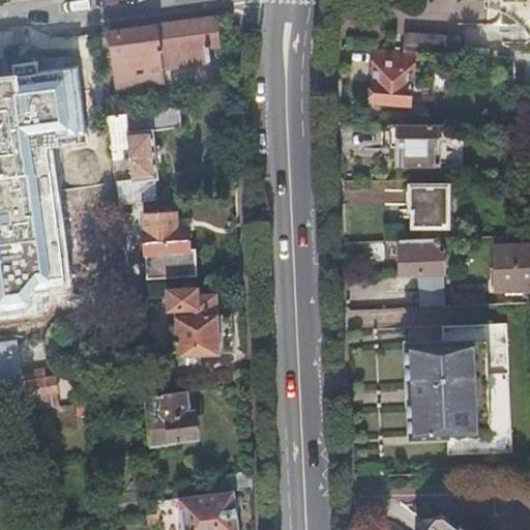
[(529,0),(484,0),(486,9),(494,11),(502,16),(510,20),(518,25),(524,31),(529,37),(529,0)]
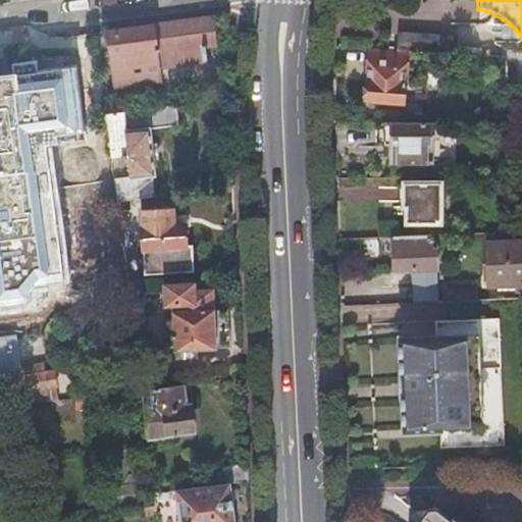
[(117,29),(104,31),(112,89),(159,82),(158,68),(201,62),(204,57),(203,47),(212,46),(208,18),(117,29)]
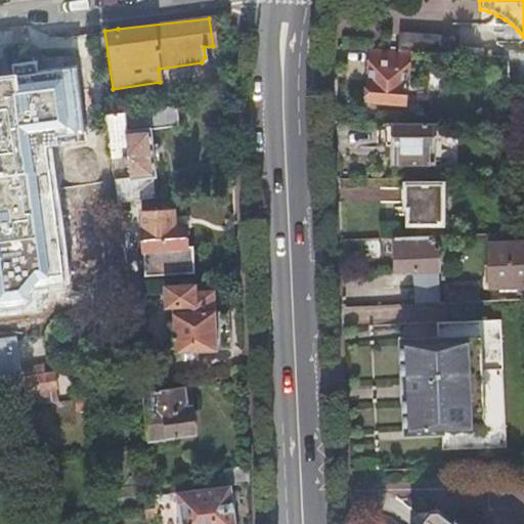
[(453,55),(482,57),(483,47),(455,45),(456,35),(397,32),(397,51),(449,55),(453,55)]
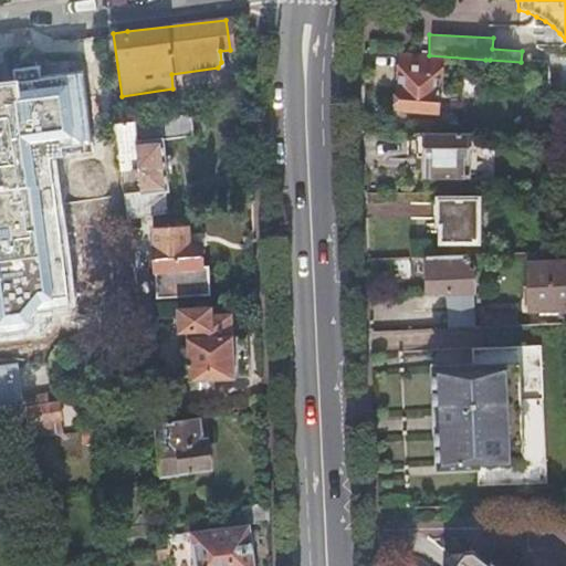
[(429,55),(399,54),(397,91),(394,94),(392,102),(396,104),(396,108),(437,112),(440,76),(488,80),(490,60),(485,60),(429,55)]
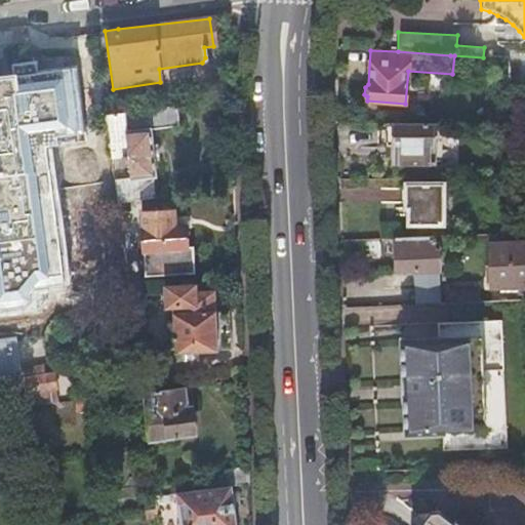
[(83,53),(0,64),(0,95),(6,95),(8,113),(24,112),(28,136),(58,132),(54,108),(85,104),(81,82),(87,81),(83,53)]
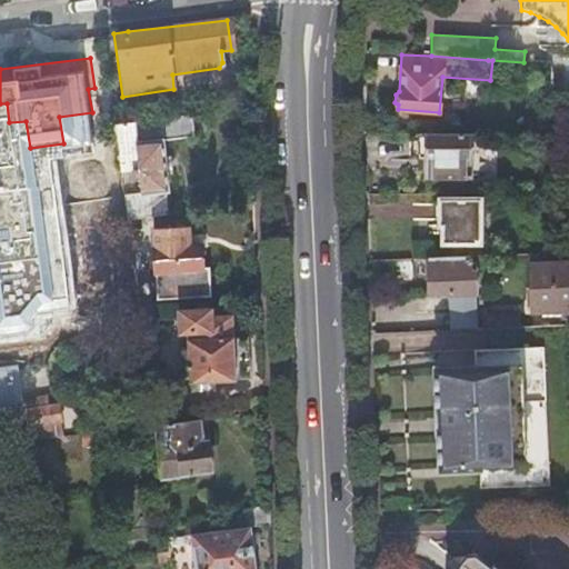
[(188,115),(115,123),(121,170),(130,169),(131,179),(138,179),(140,193),(125,196),(127,220),(168,215),(165,192),(168,192),(162,141),(191,137),(188,115)]
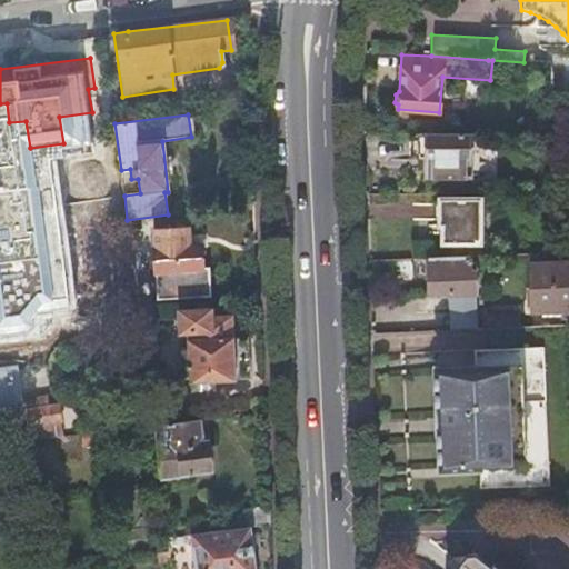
[(473,133),(423,133),(423,138),(410,138),(410,158),(425,158),(425,178),(473,178),(473,133)]
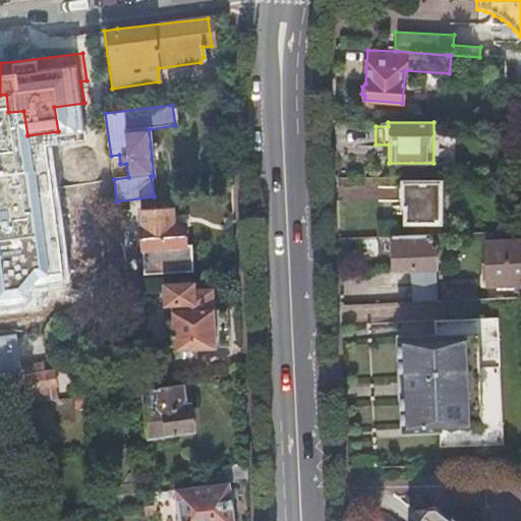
[(440,183),(404,183),(404,207),(407,206),(407,222),(440,222),(440,183)]
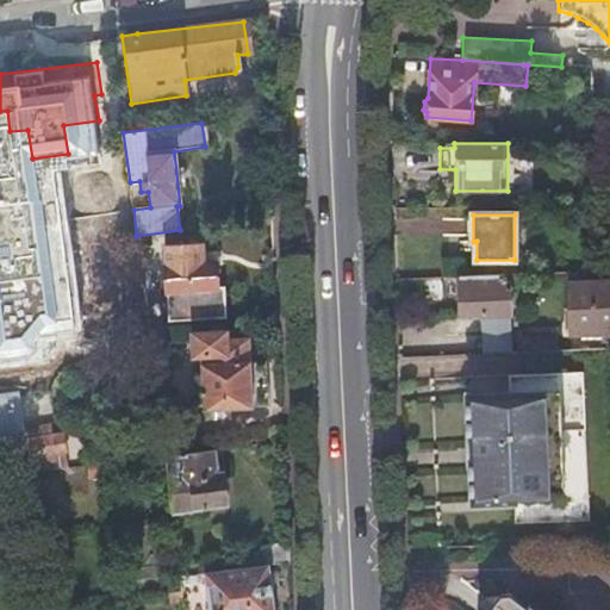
[(203,246),(163,248),(165,322),(224,318),(223,287),(216,286),(215,262),(204,263),(203,246)]
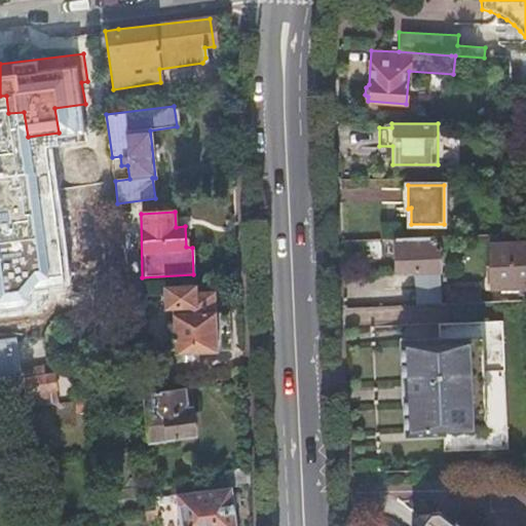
[(436,251),(436,237),(395,239),(397,271),(416,271),(416,273),(440,272),(440,251),(436,251)]
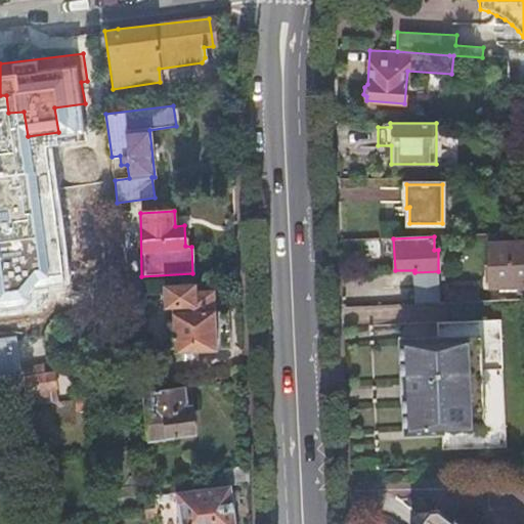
[(523,290),(523,242),(488,245),(491,286),(518,285),(519,291),(523,290)]
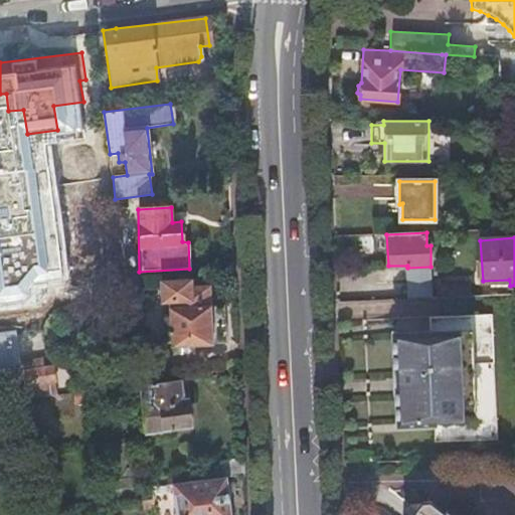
[(188,281),(160,282),(161,301),(169,301),(171,347),(212,345),(212,342),(224,341),(222,306),(209,306),(209,287),(189,287),(188,281)]
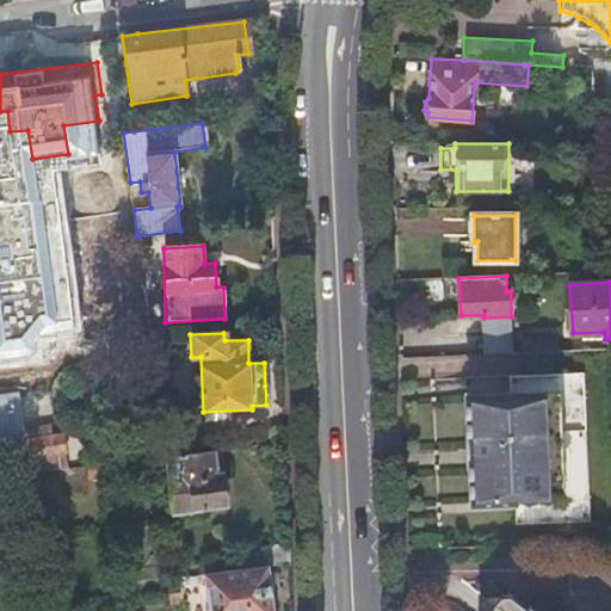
[(501,526),(581,523),(575,376),(501,380),(503,399),(440,401),(445,513),(500,511),(501,526)]
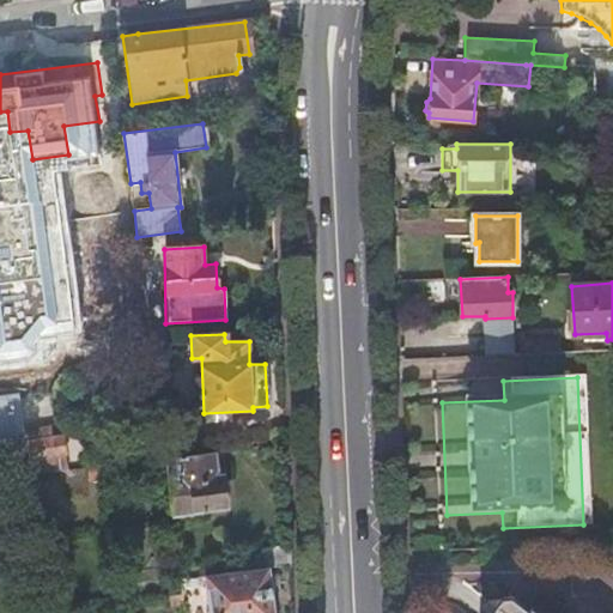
[(18,395),(0,396),(0,439),(23,437),(23,429),(18,395)]
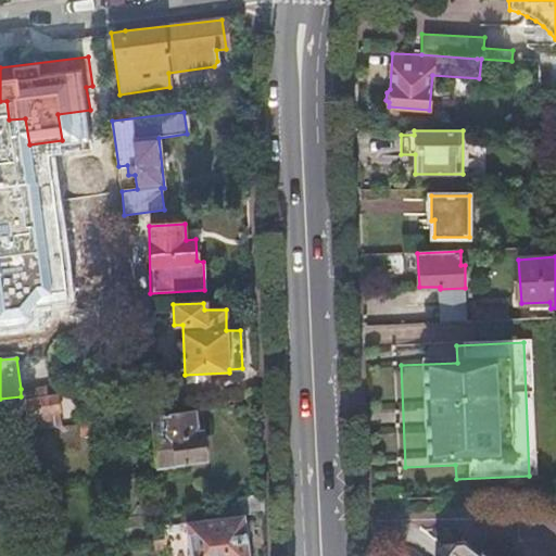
[(21,396),(22,401),(25,401),(27,417),(29,431),(60,427),(57,396),(48,397),(46,387),(21,389),(21,396)]
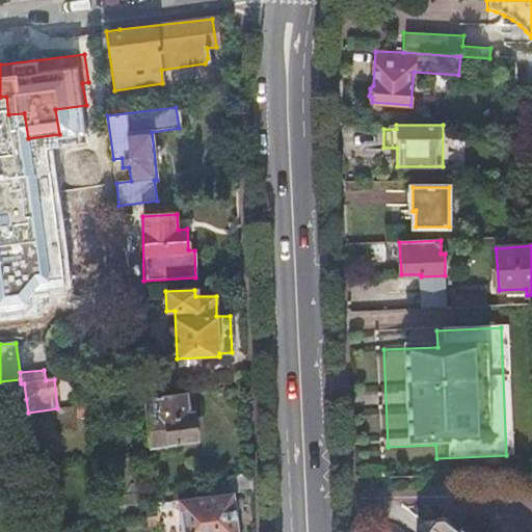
[(185,393),(153,397),(154,413),(144,414),(149,448),(173,445),(173,441),(195,437),(193,415),(187,416),(185,393)]
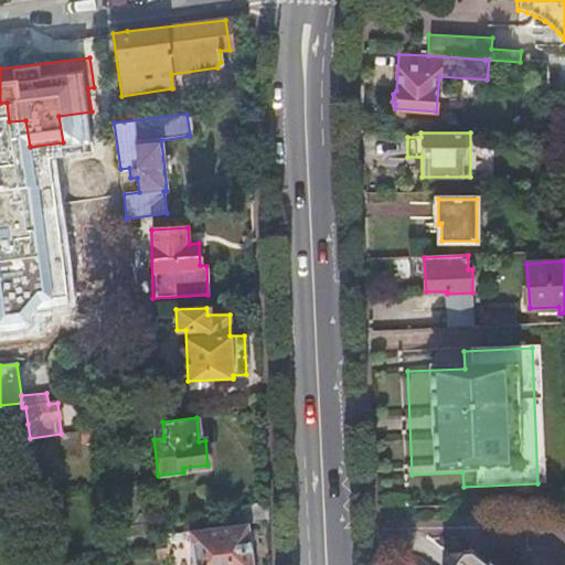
[(162,422),(151,423),(153,439),(163,438),(162,422)]
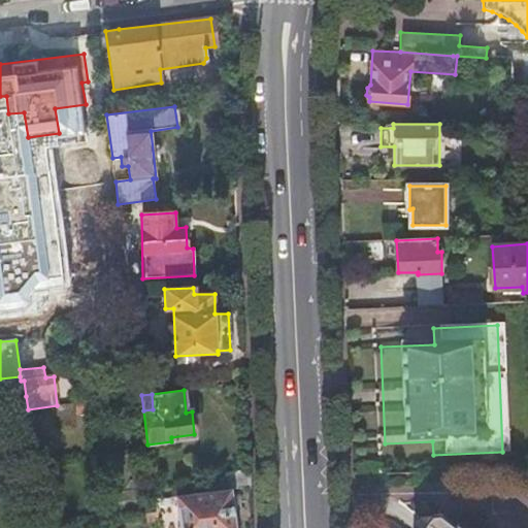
[(235,527),(231,487),(175,495),(178,527),(235,527)]
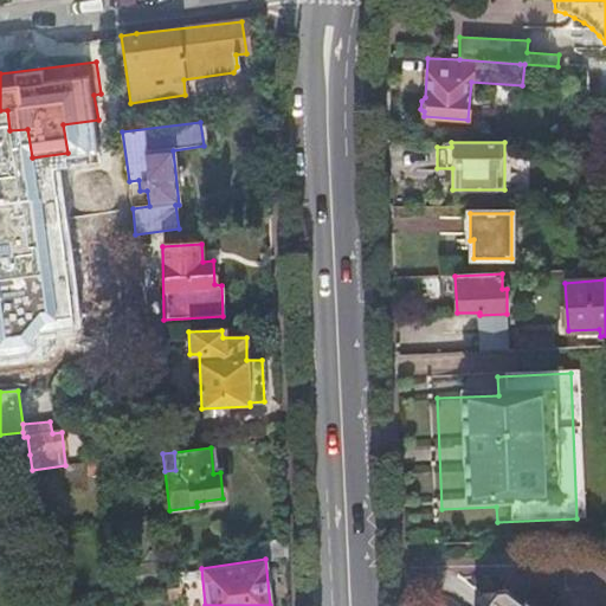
[(168,597),(181,595),(179,578),(166,579),(168,597)]
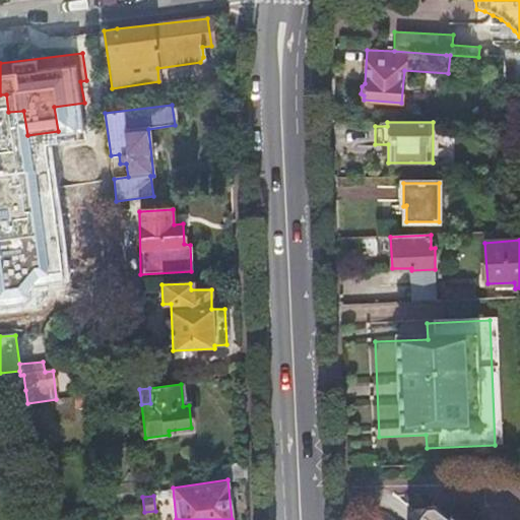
[(38,509),(39,519),(49,519),(48,508),(38,509)]
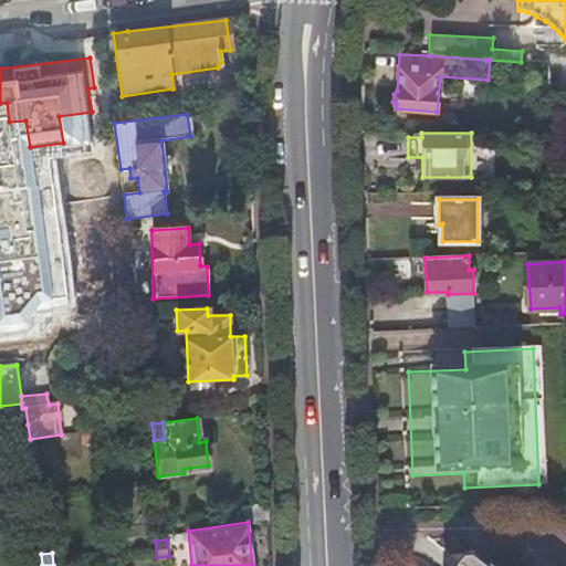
[(452,554),(441,565),(494,565),(491,563),(488,565),(471,553),(452,554)]
